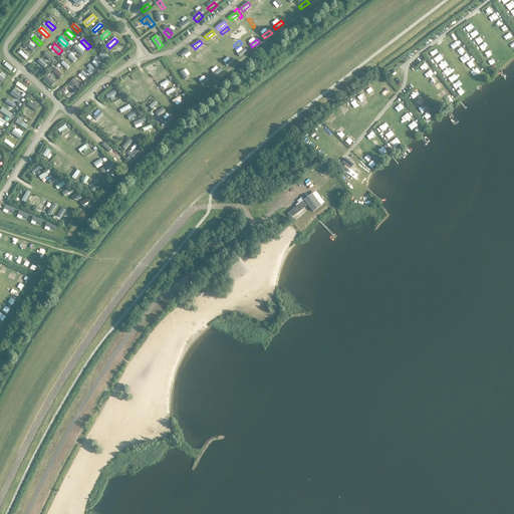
[(27,46),(33,52),(35,50),(29,44),(27,46)]
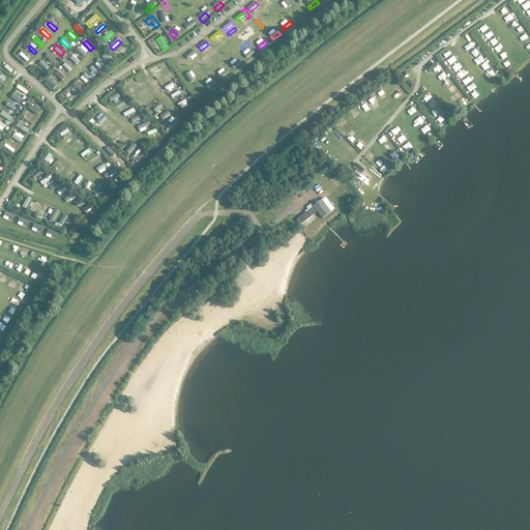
[(83,58),(86,55),(80,47),(76,51),(83,58)]
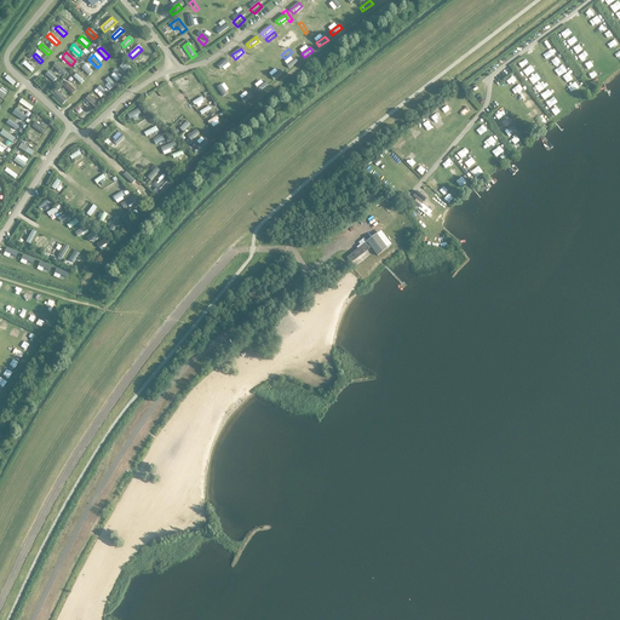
[(139,65),(142,69),(151,62),(149,58),(139,65)]
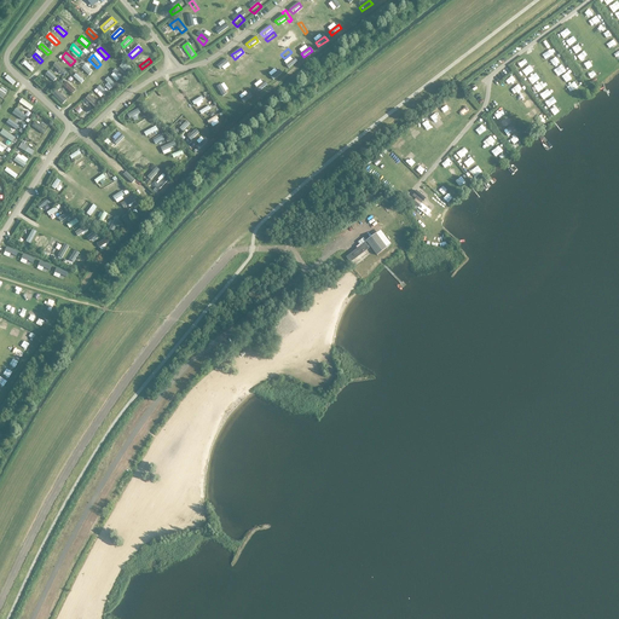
[(294,58),(285,65),(289,69),(298,63),(294,58)]
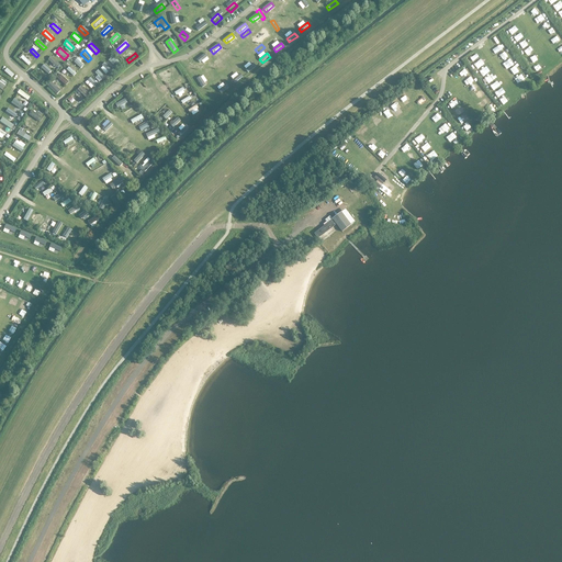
[(205,54),(197,59),(200,64),(208,57),(205,54)]
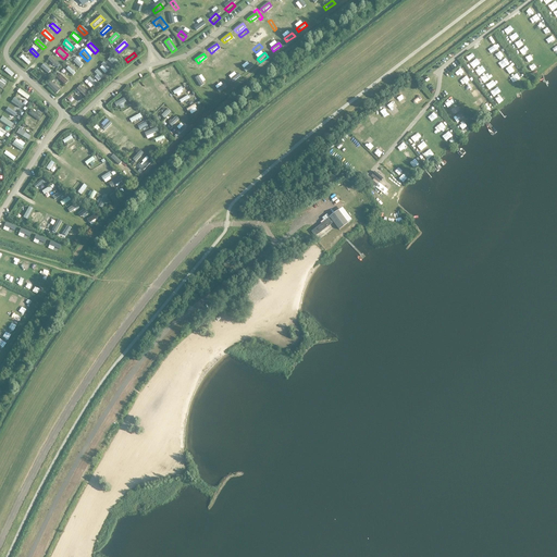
[(20,58),(27,65),(31,62),(23,56),(20,58)]
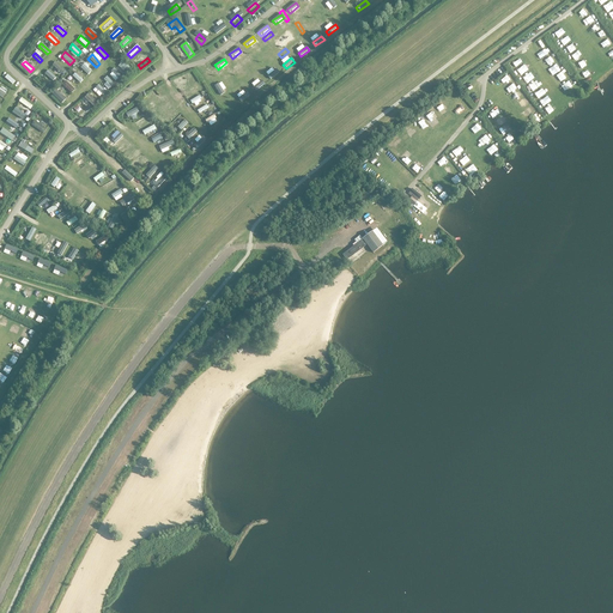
[(52,66),(61,74),(65,70),(56,61),(52,66)]
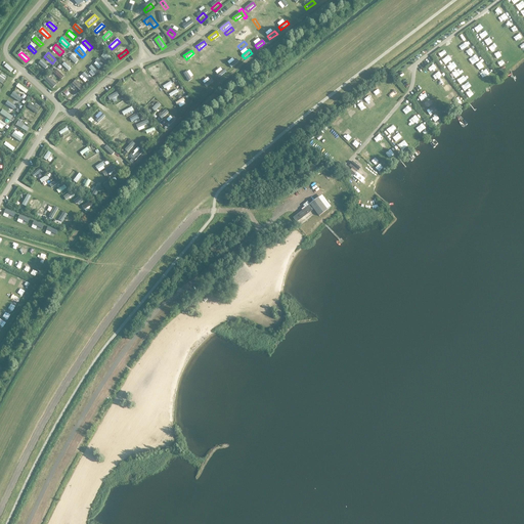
[(243,63),(246,61),(241,54),(237,56),(243,63)]
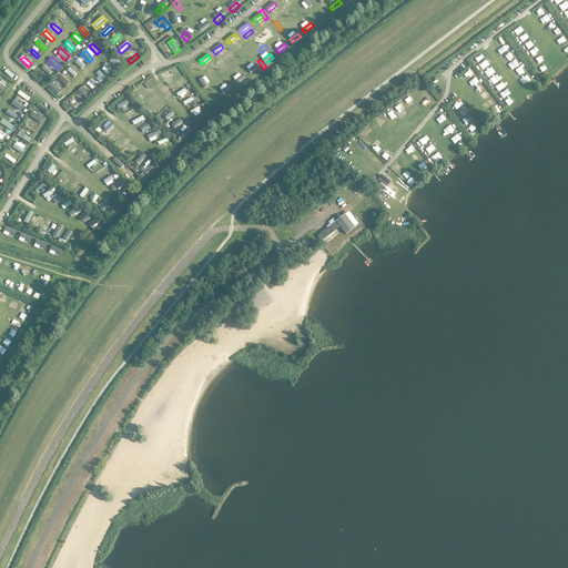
[(81,69),(84,67),(79,60),(75,63),(81,69)]
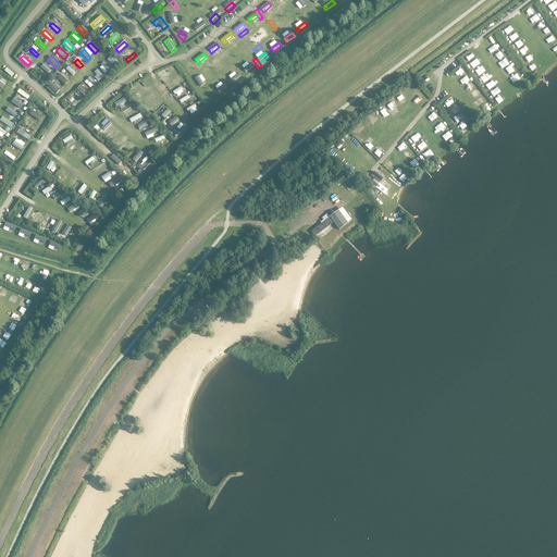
[(100,64),(108,73),(111,70),(103,61),(100,64)]
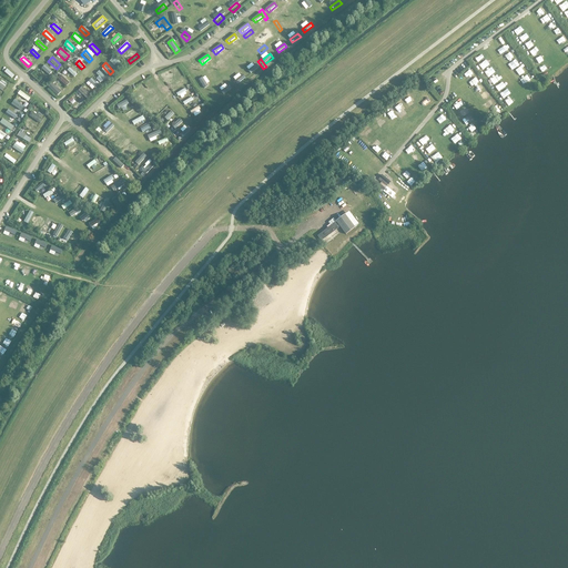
[(217,67),(224,73),(229,70),(222,62),(217,67)]
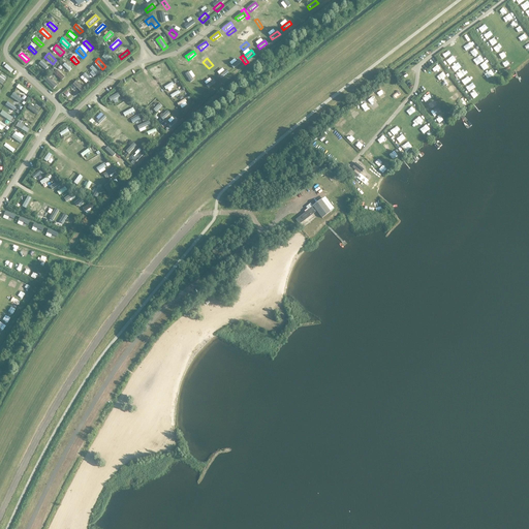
[(239,60),(231,66),(234,69),(242,63),(239,60)]
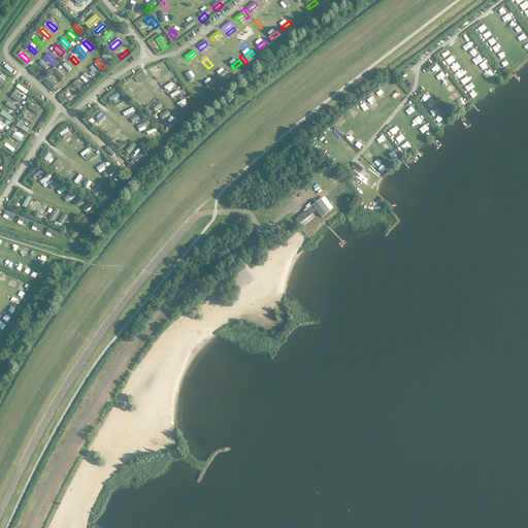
[(39,64),(45,70),(48,67),(41,61),(39,64)]
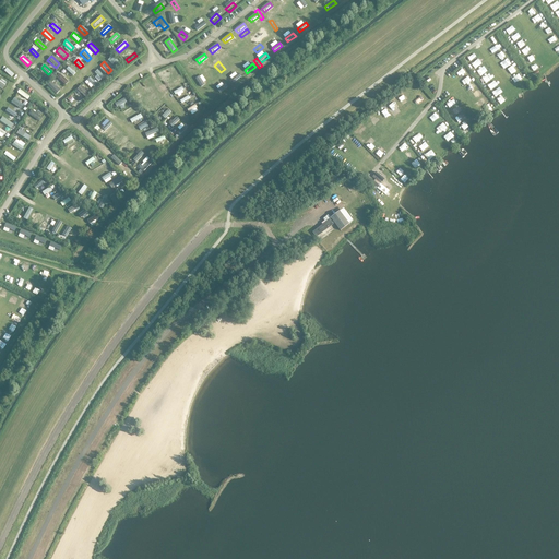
[(94,72),(100,80),(104,78),(97,70),(94,72)]
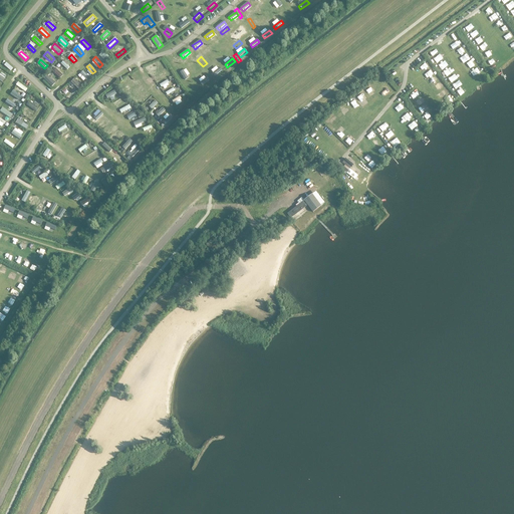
[(150,74),(159,69),(157,66),(148,71),(150,74)]
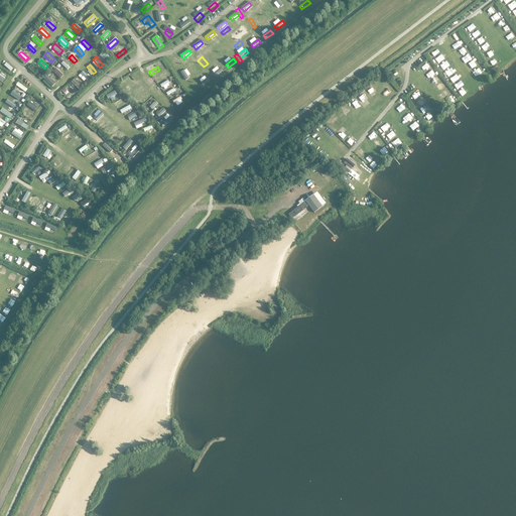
[(60,79),(62,77),(55,69),(52,71),(60,79)]
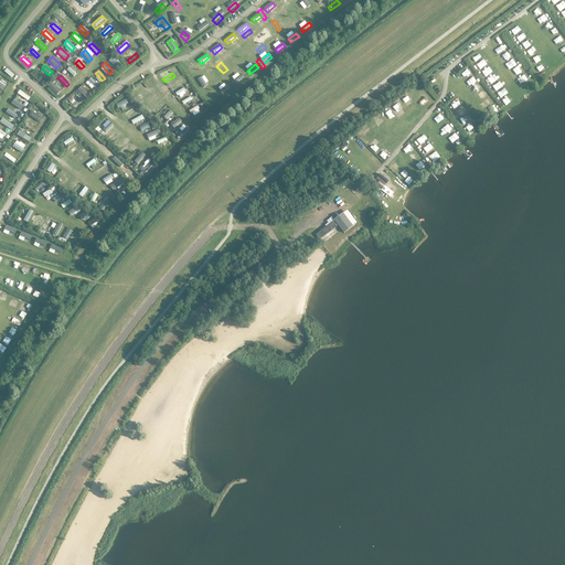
[(242,75),(233,81),(236,84),(244,78),(242,75)]
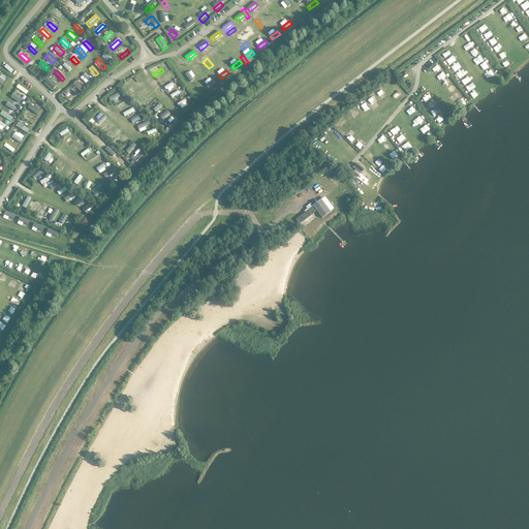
[(82,75),(88,83),(92,80),(85,72),(82,75)]
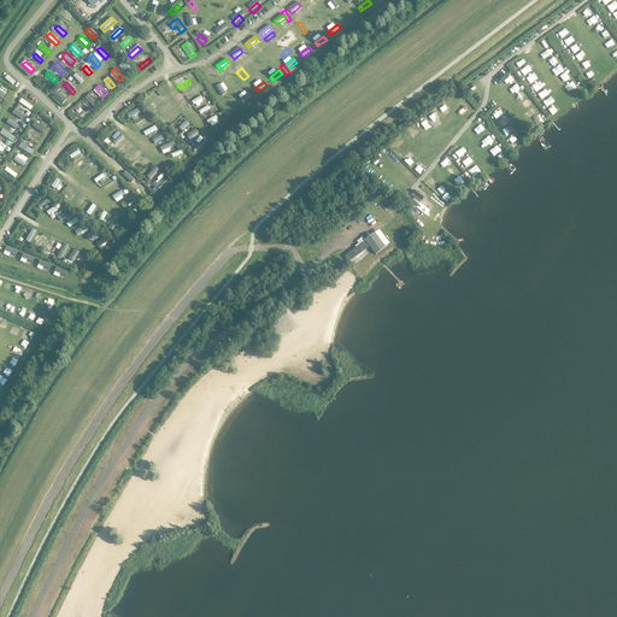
[(216,87),(222,98),(227,94),(219,84),(216,87)]
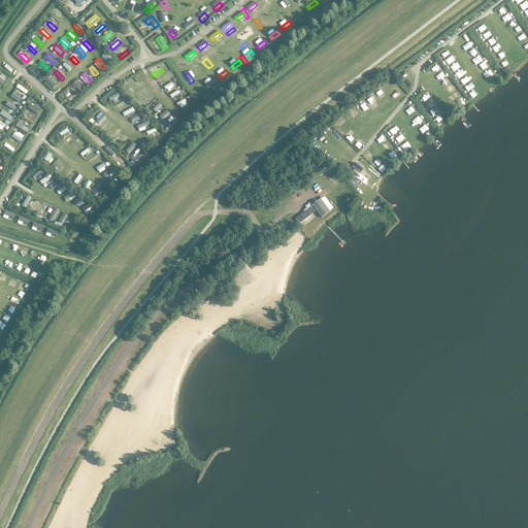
[(167,75),(158,81),(160,85),(169,78),(167,75)]
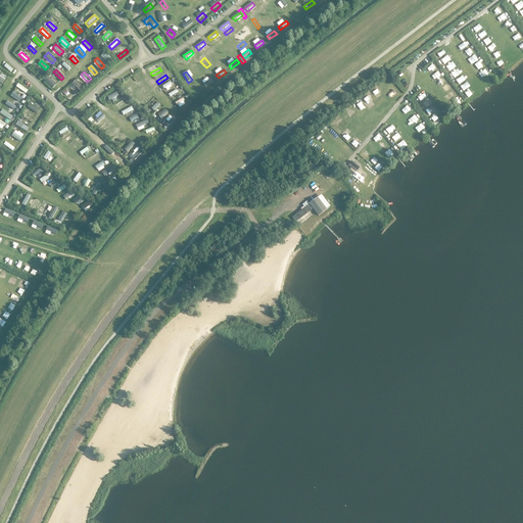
[(52,89),(55,86),(48,78),(45,81),(52,89)]
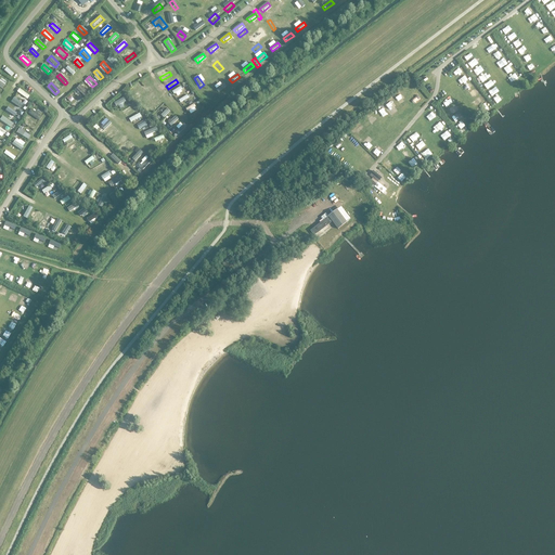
[(77,89),(86,99),(89,95),(80,87),(77,89)]
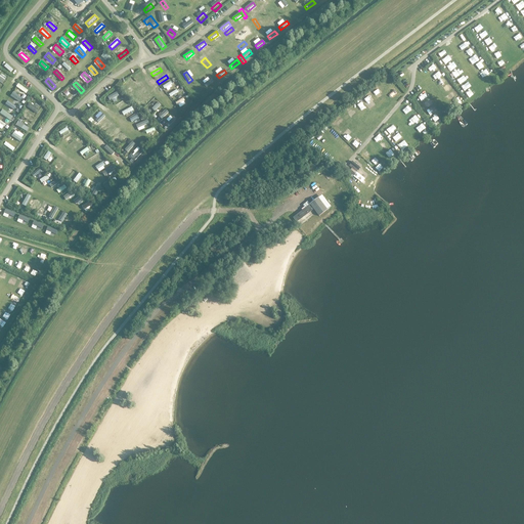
[(16,87),(27,93),(29,90),(18,84),(16,87)]
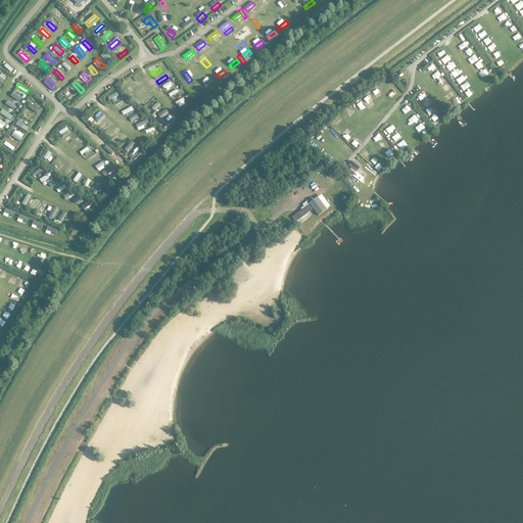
[(136,85),(128,92),(131,95),(139,87),(136,85)]
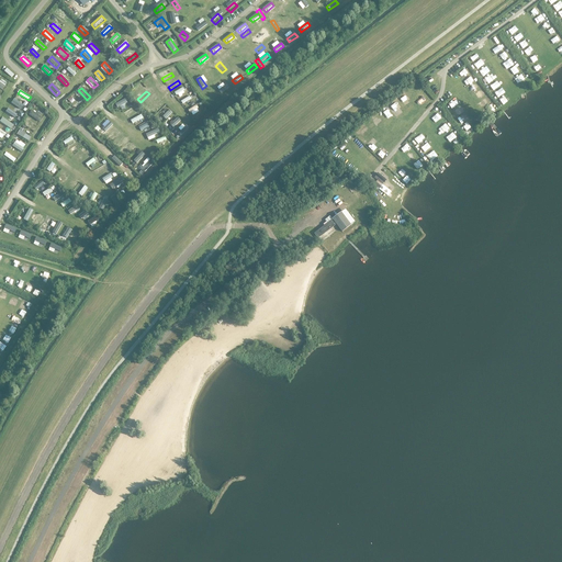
[(125,99),(115,104),(117,109),(127,103),(125,99)]
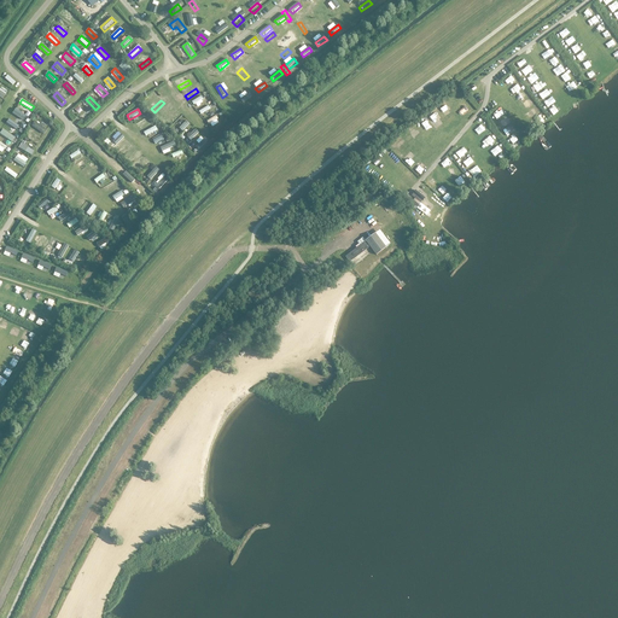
[(13,114),(22,120),(24,116),(16,110),(13,114)]
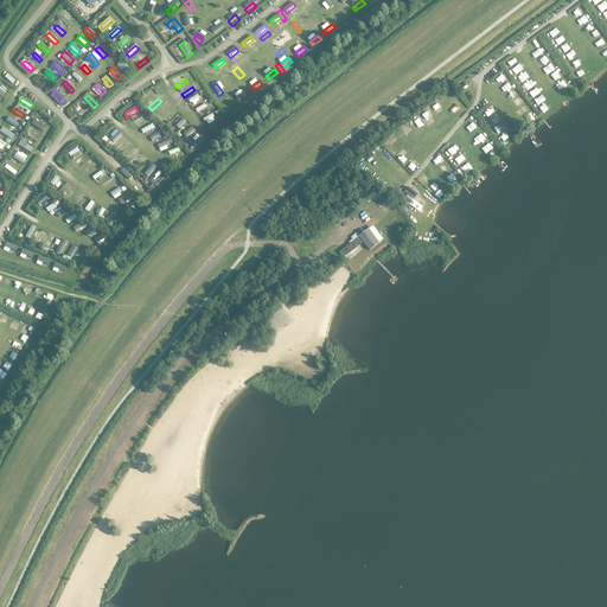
[(34,119),(31,122),(44,131),(46,127),(34,119)]
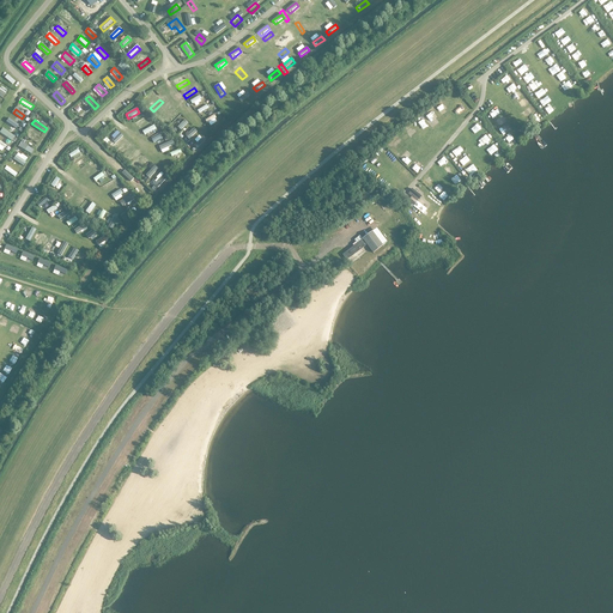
[(186,121),(177,127),(181,131),(188,125),(186,121)]
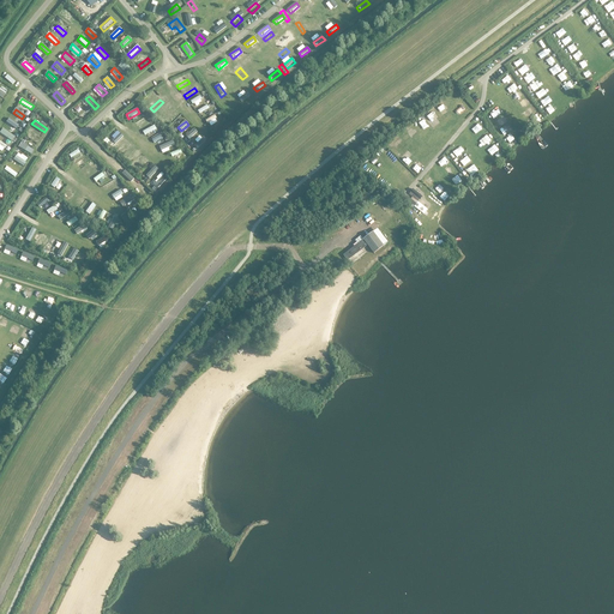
[(155,126),(143,132),(145,136),(157,130),(155,126)]
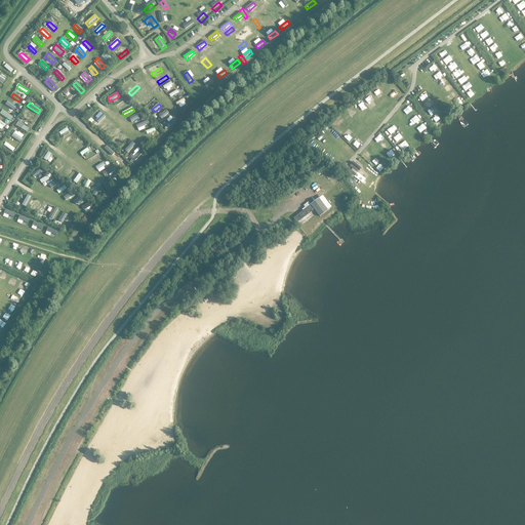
[(0,112),(0,113),(9,120),(12,116),(2,110),(0,112)]
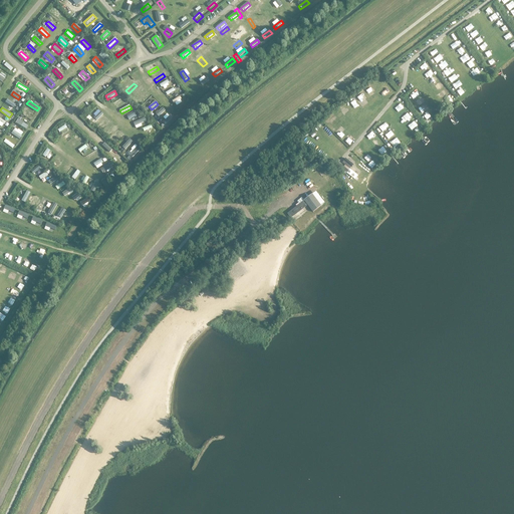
[(163,108),(156,114),(158,116),(165,110),(163,108)]
